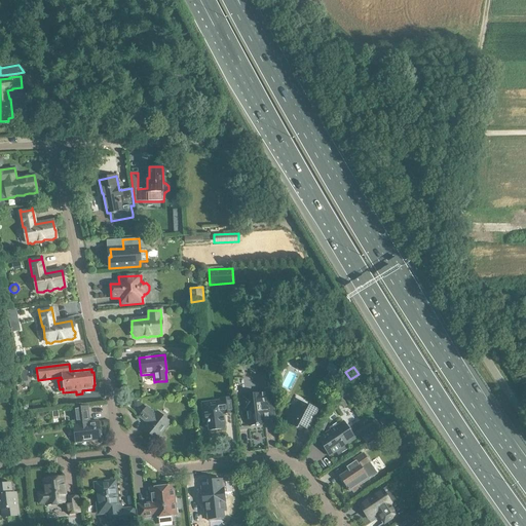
[(373,393),(379,403),(382,401),(385,399),(379,388),(376,390),(373,393)]
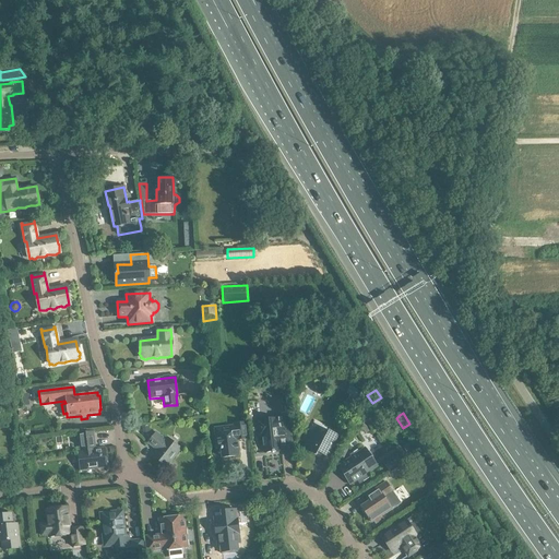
[(361,424),(369,421),(364,414),(358,416),(361,424)]
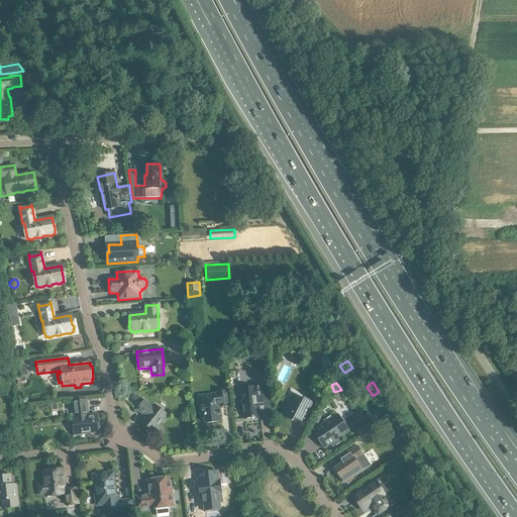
[(271,412),(268,384),(248,386),(248,387),(240,388),(240,390),(238,390),(239,404),(241,404),(243,420),(260,418),(260,413),(271,412)]
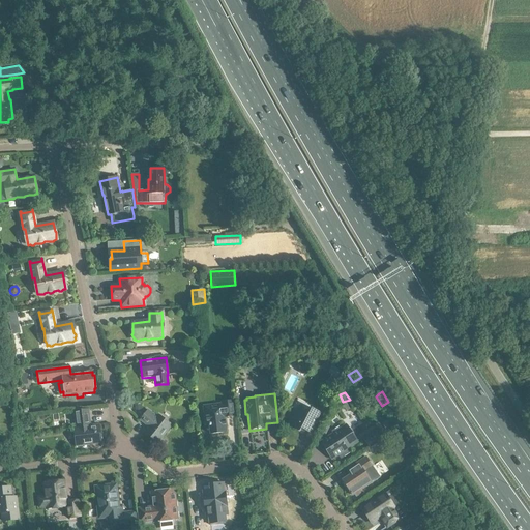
[(203,405),(205,425),(209,424),(210,434),(226,433),(225,418),(236,416),(234,401),(221,402),(221,403),(203,405)]
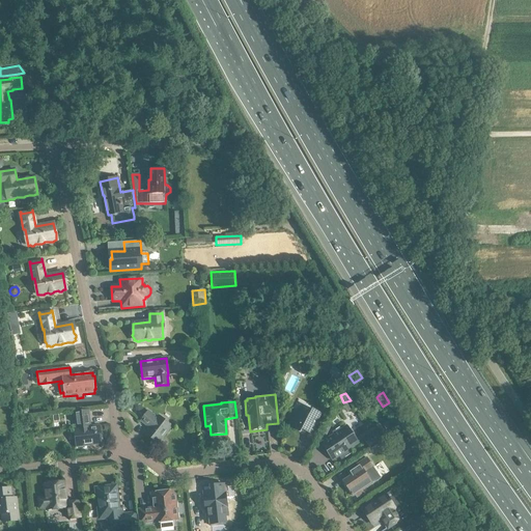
[(288,416),(291,418),(287,426),(300,432),(303,427),(313,432),(323,415),(312,409),(312,410),(307,408),(305,413),(297,409),(296,410),(292,409),(288,416)]
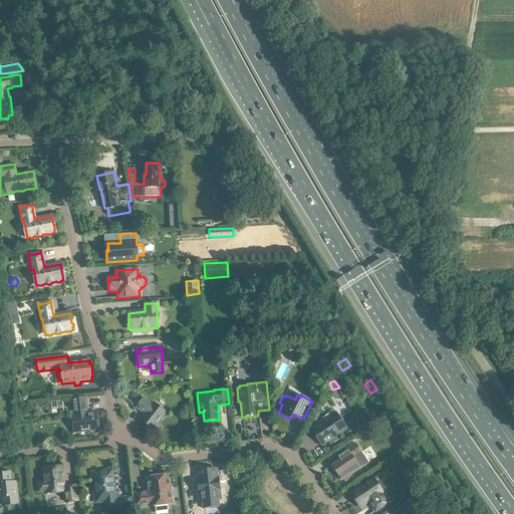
[(153,431),(168,413),(154,402),(152,404),(144,397),(135,408),(144,415),(140,420),(153,431)]
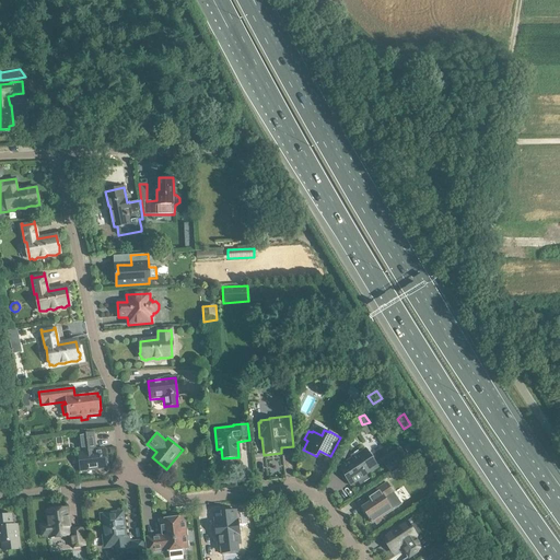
[(77,454),(80,476),(81,476),(81,473),(106,469),(106,473),(107,473),(104,450),(95,451),(93,434),(78,436),(80,453),(77,454)]
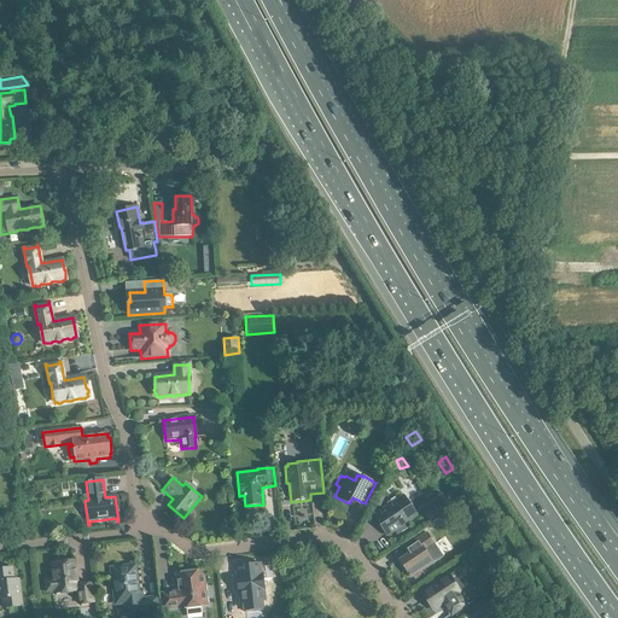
[(373,516),(388,536),(395,531),(397,536),(408,529),(406,524),(414,518),(406,506),(409,502),(404,494),(396,500),(394,497),(386,503),(388,506),(373,516)]
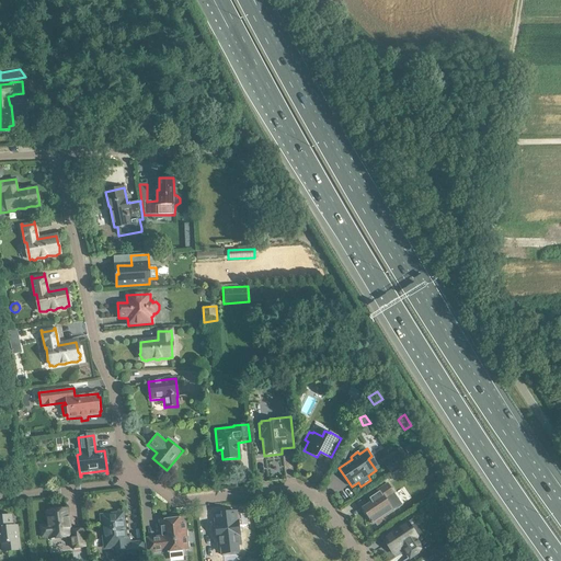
[(390,473),(402,466),(395,455),(382,462),(390,473)]
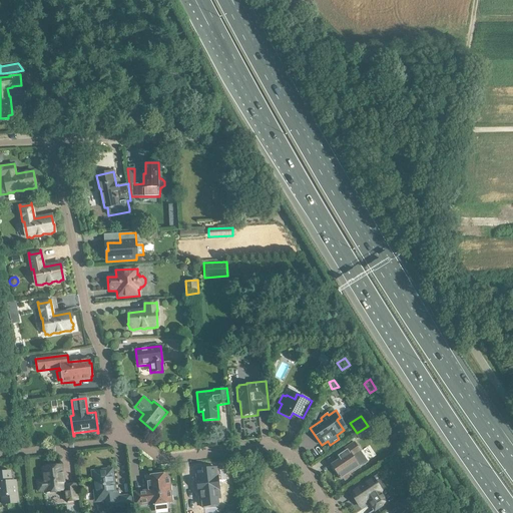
[(365,428),(366,430),(369,433),(376,429),(379,427),(375,421),(372,423),(365,428)]
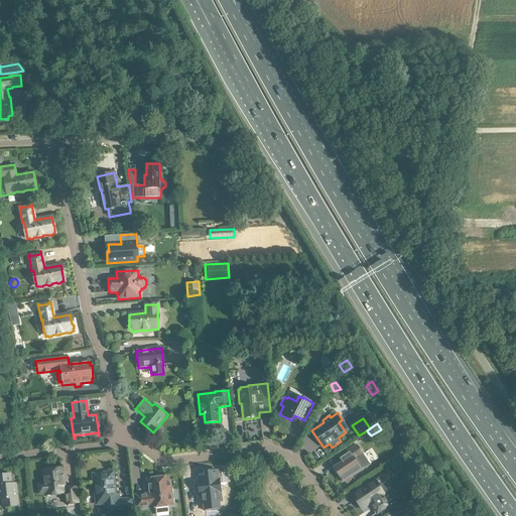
[(341,463),(334,468),(343,483),(345,481),(348,485),(355,480),(353,477),(363,470),(370,465),(365,457),(357,444),(337,458),(341,463)]
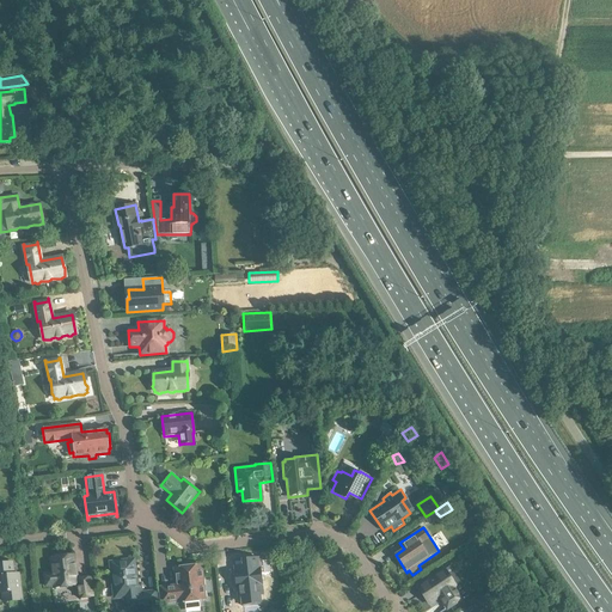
[(77,586),(78,599),(92,597),(90,579),(77,580),(74,556),(50,558),(53,573),(44,574),(46,586),(54,585),(54,588),(77,586)]
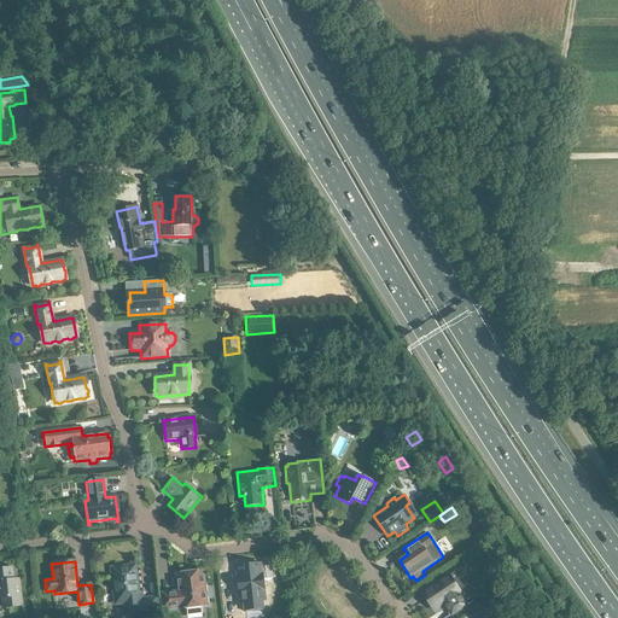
[(245,572),(237,573),(240,602),(243,602),(244,612),(262,610),(261,600),(264,600),(262,587),(266,587),(263,566),(260,566),(260,564),(244,566),(245,572)]
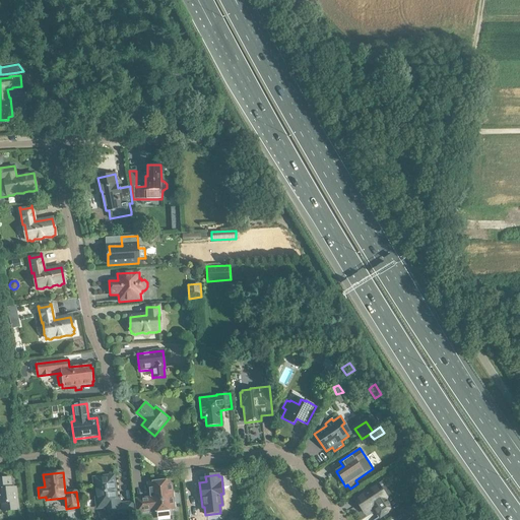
[(0,504),(2,513),(19,510),(16,486),(12,488),(11,476),(0,477),(0,504)]
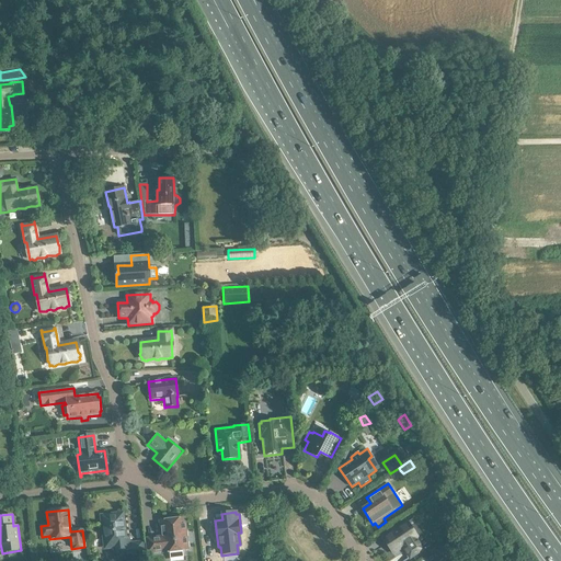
[(125,539),(123,514),(102,516),(105,549),(113,549),(114,558),(124,557),(125,560),(146,557),(144,541),(130,542),(130,538),(125,539)]
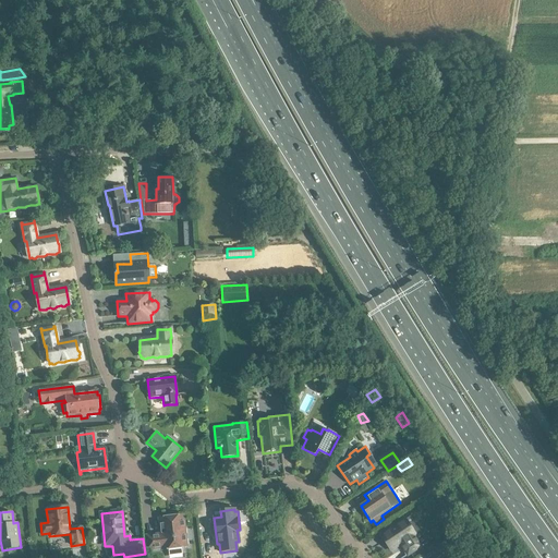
[(181,548),(186,547),(183,516),(159,519),(161,535),(146,537),(147,549),(162,548),(164,550),(168,549),(169,557),(182,555),(181,548)]
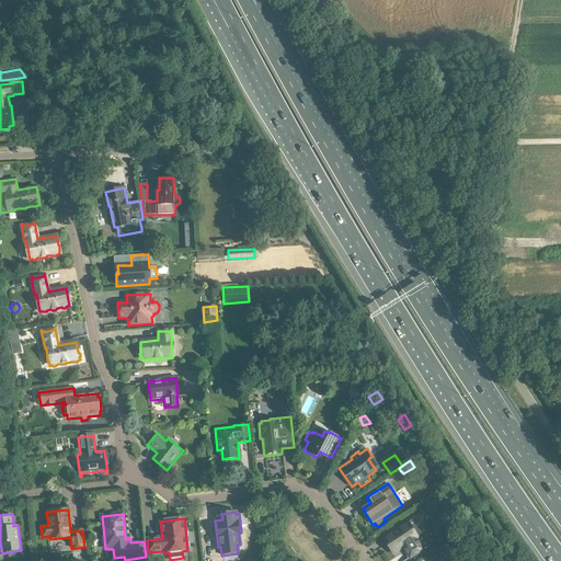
[(408,523),(384,538),(392,553),(402,547),(410,558),(424,548),(418,537),(420,536),(413,526),(411,527),(408,523)]
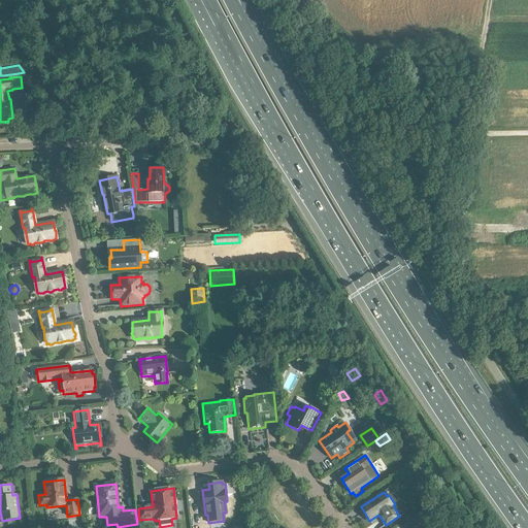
[(431,520),(424,509),(411,518),(419,527),(431,520)]
